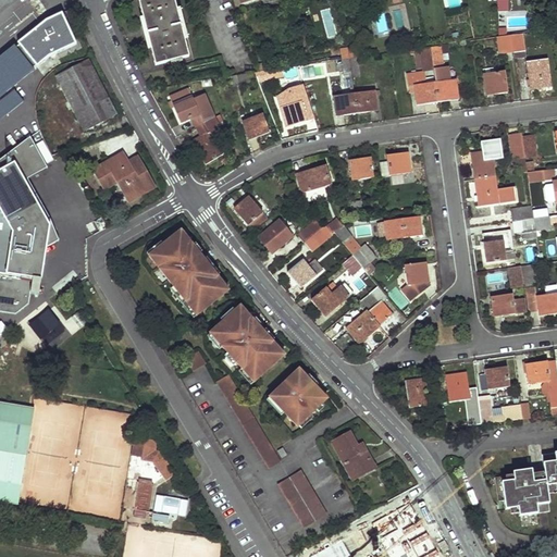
[(146,0),(139,1),(155,65),(188,57),(174,0),(146,0)]
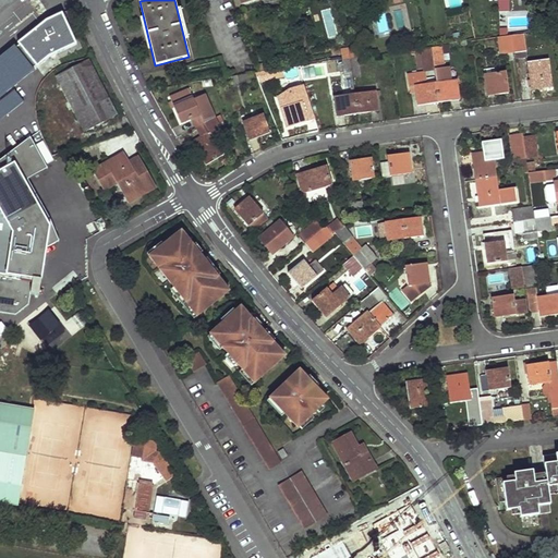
[(17,43),(19,44),(36,65),(37,65),(49,56),(76,44),(65,16),(37,28),(36,26),(17,43)]
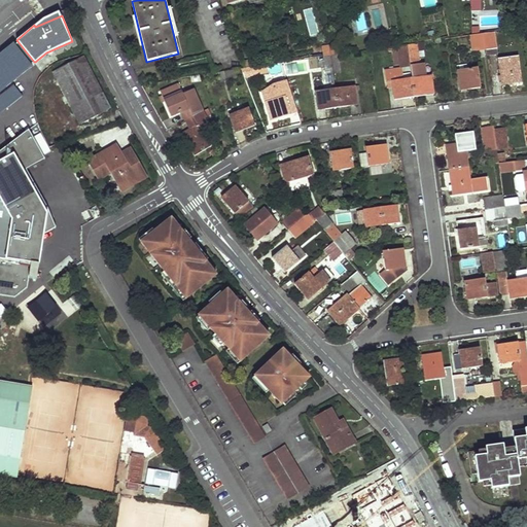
[(484,33),(486,47),(495,46),(492,31),(484,33)]
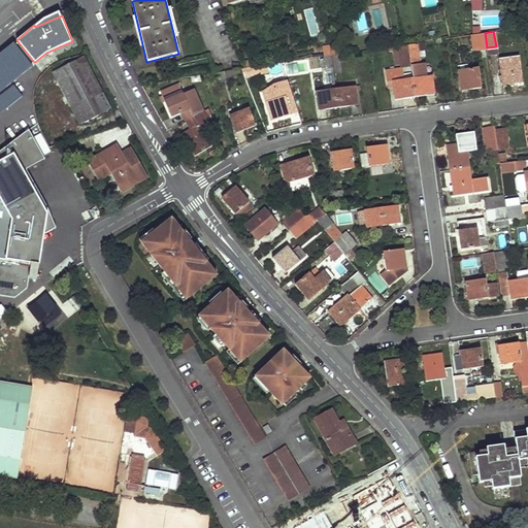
[(475,34),(479,48),(487,47),(485,33),(475,34)]
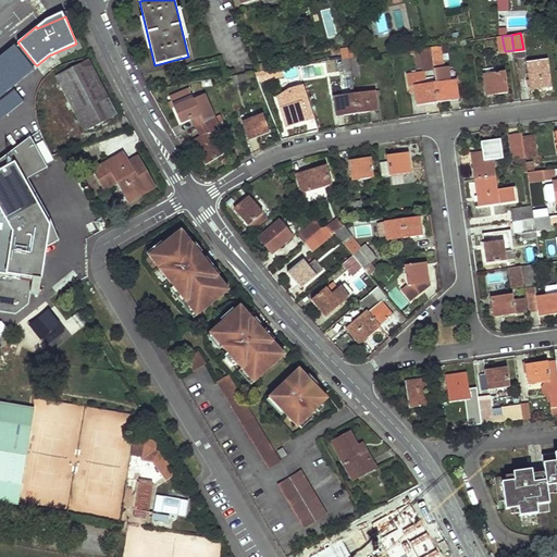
[(36,65),(19,44),(15,47),(14,45),(0,56),(0,97),(34,70),(33,67),(36,65)]
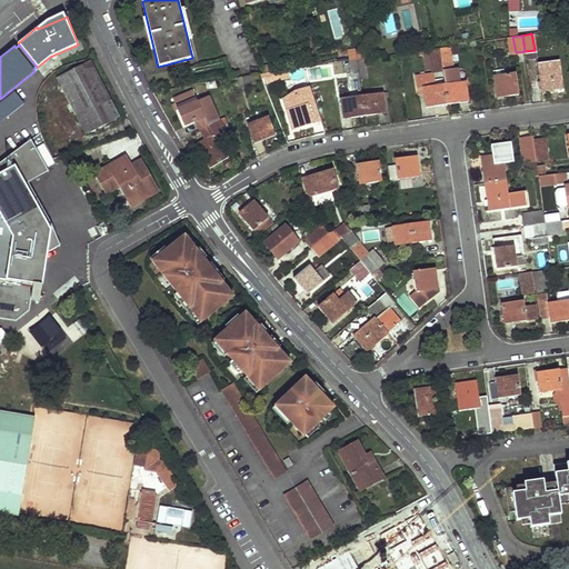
[(449,46),(451,61),(460,60),(459,53),(460,53),(459,45),(449,46)]
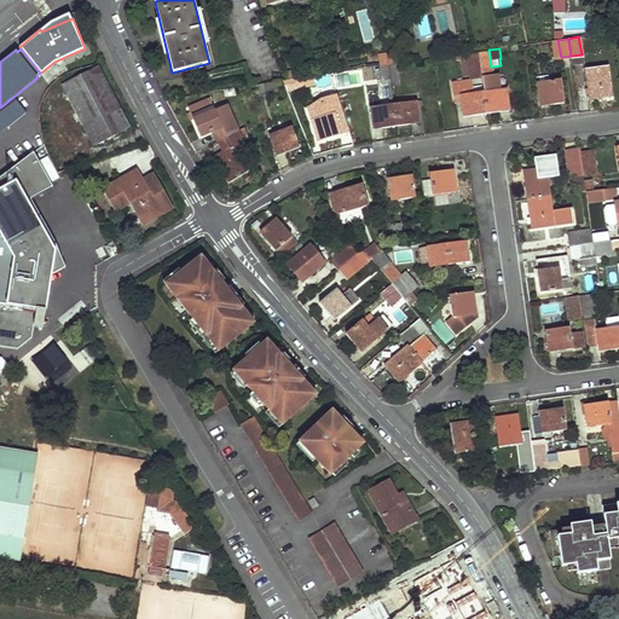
[(478,51),(481,75),(492,74),(491,67),(489,50),(478,51)]
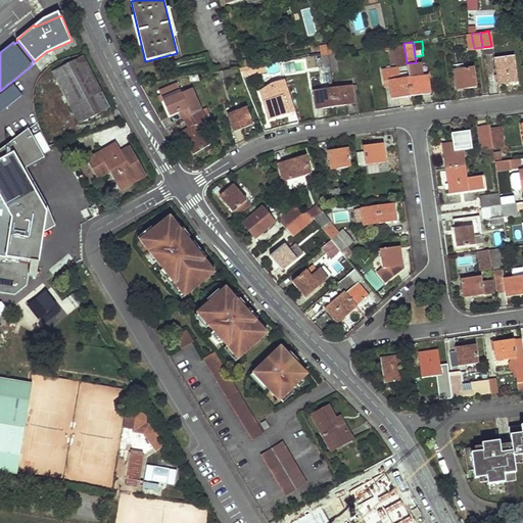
[(335,54),(342,52),(341,43),(329,45),(331,54),(335,54)]
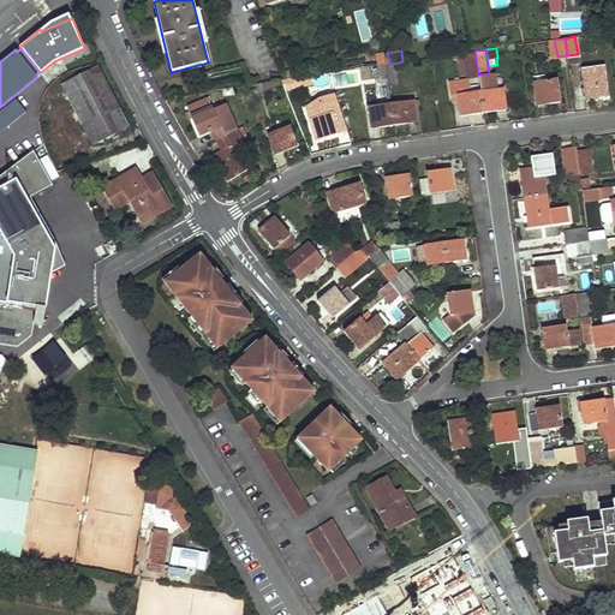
[(466,71),(467,76),(478,75),(475,51),(467,52),(464,53),(466,71)]
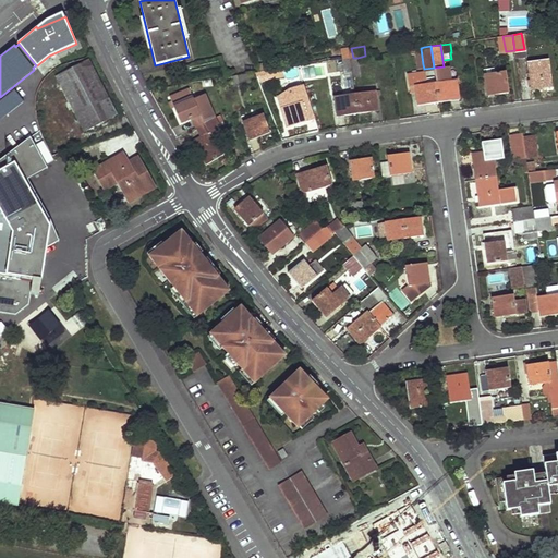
[(342,50),(344,59),(350,59),(353,58),(351,48),(342,50)]
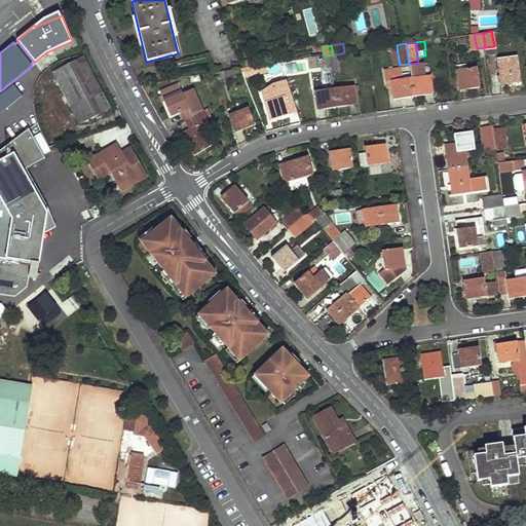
[(392,50),(393,62),(399,61),(397,45),(386,46),(387,50),(392,50)]
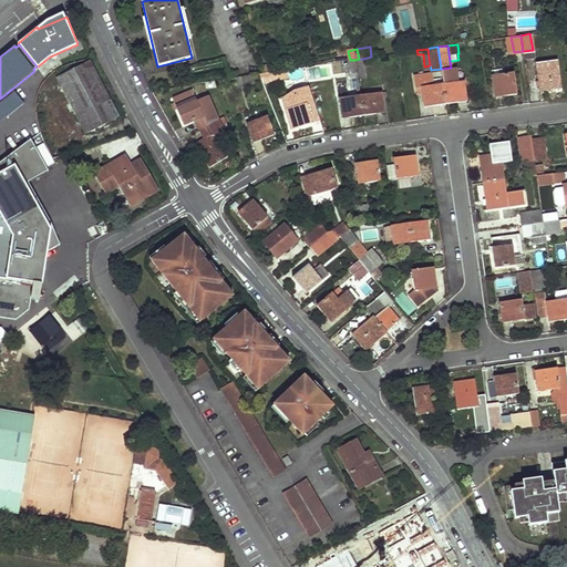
[(523,51),(524,60),(534,59),(533,50),(523,51)]
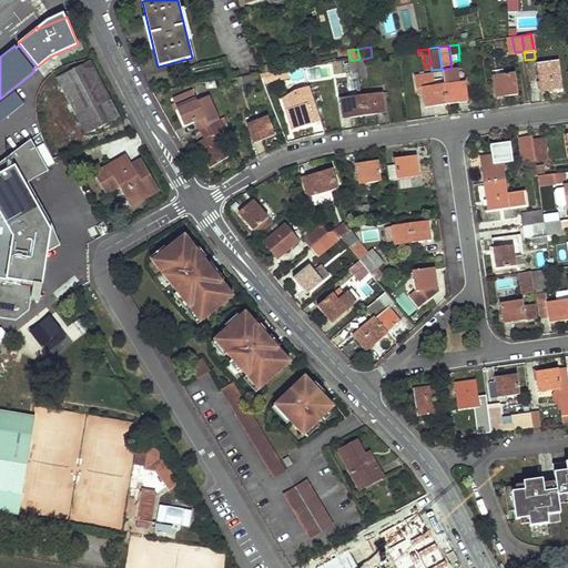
[(356,60),(358,78),(366,75),(364,59),(359,59),(356,60)]
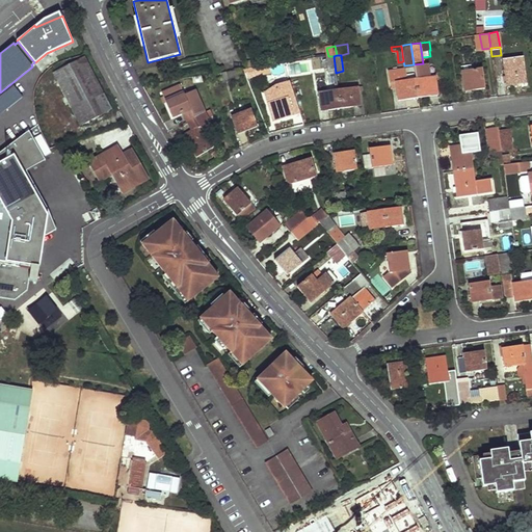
[(325,57),(328,74),(336,73),(334,56),(328,56),(325,57)]
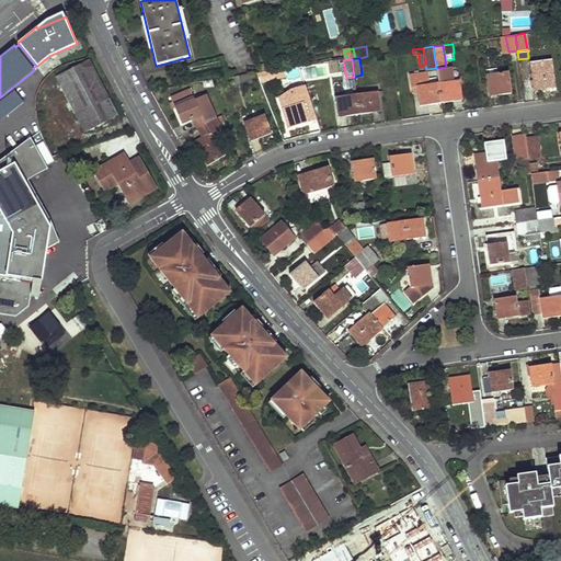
[(530,63),(535,89),(556,86),(551,59),(530,63)]
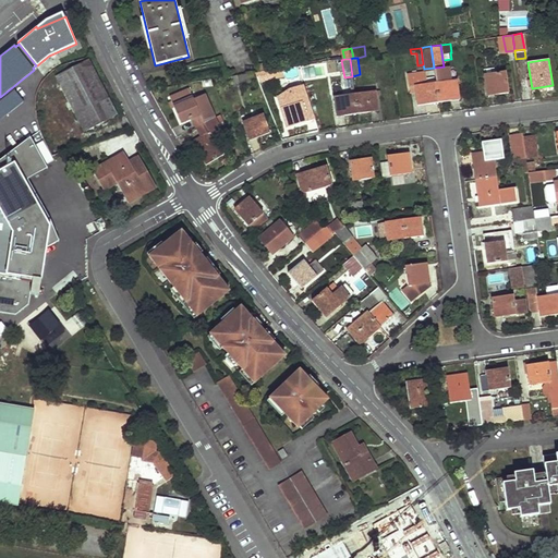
[(68,97),(87,134),(118,116),(89,62),(59,81),(68,97)]
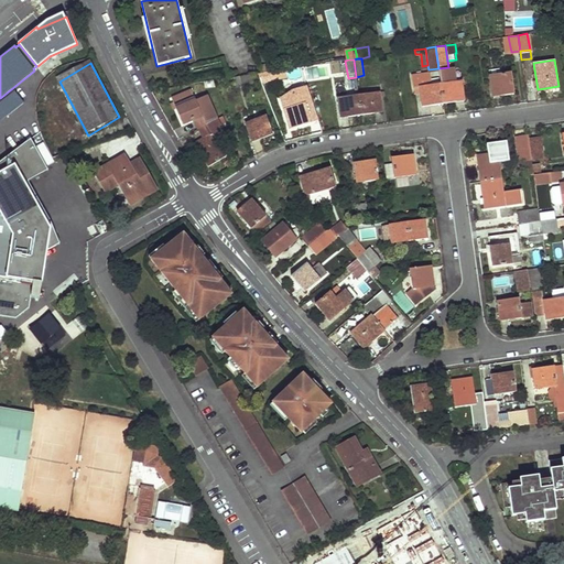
[(259,73),(262,79),(292,75),(291,67),(263,72),(259,73)]
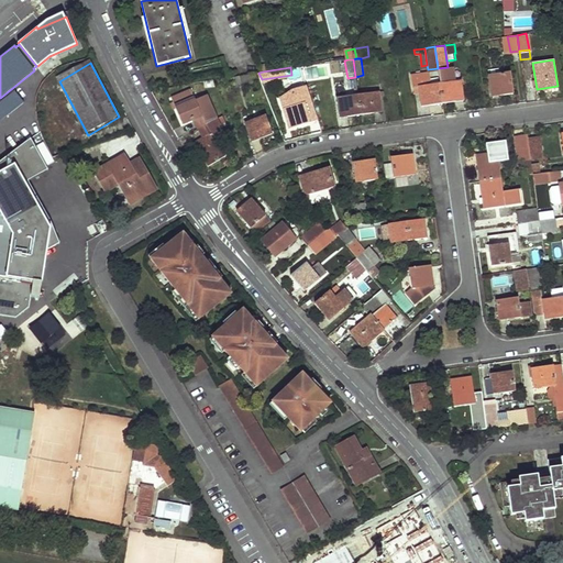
[(488,75),(492,96),(512,92),(509,72),(488,75)]
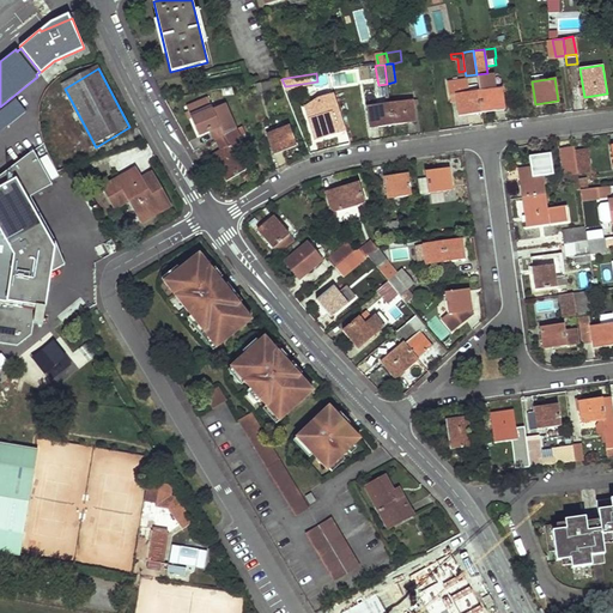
[(457,101),(460,115),(483,111),(479,90),(471,91),(468,80),(449,83),(450,93),(456,92),(457,101)]
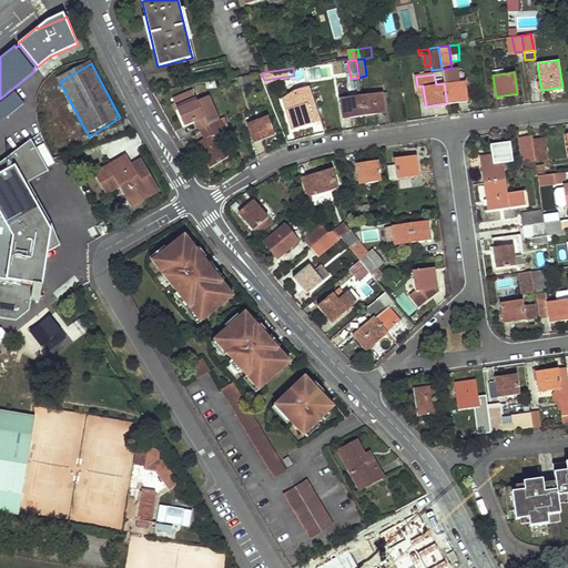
[(231,81),(233,91),(254,85),(252,77),(231,81)]
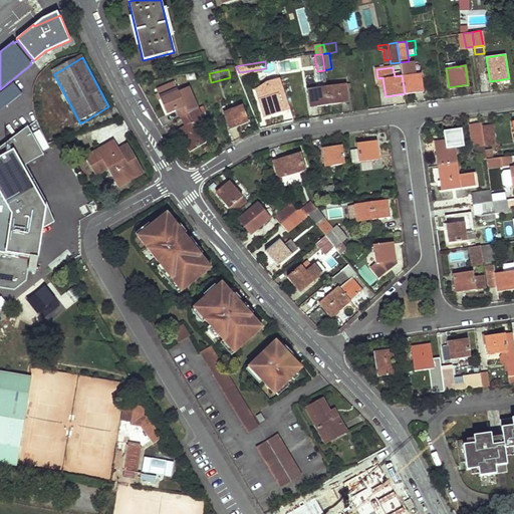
[(402,75),(405,93),(424,91),(421,73),(402,75)]
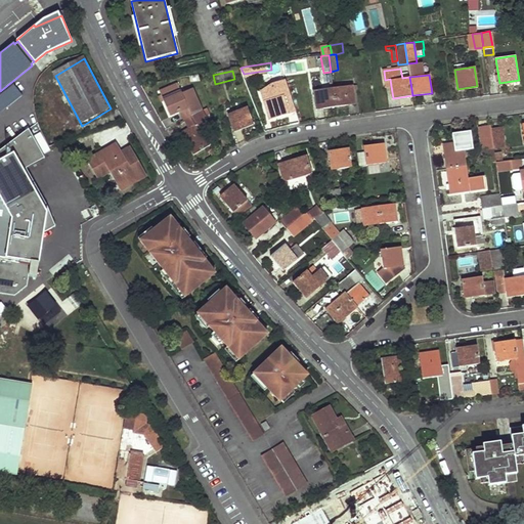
[(55,76),(42,83),(51,99),(63,91),(55,76)]
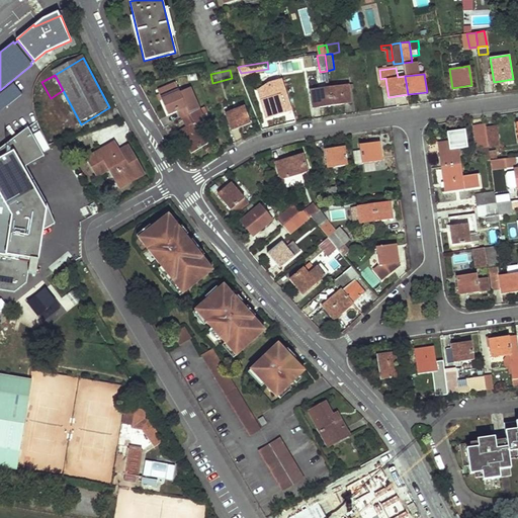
[(21,77),(0,94),(0,112),(29,88),(21,77)]
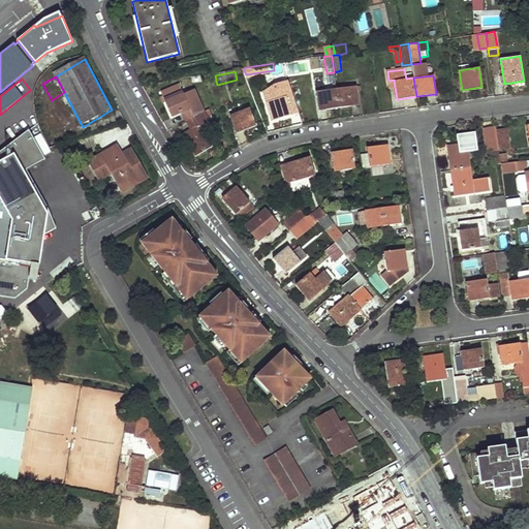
[(182,112),(187,123),(205,115),(194,90),(184,94),(180,85),(161,93),(172,116),(182,112)]
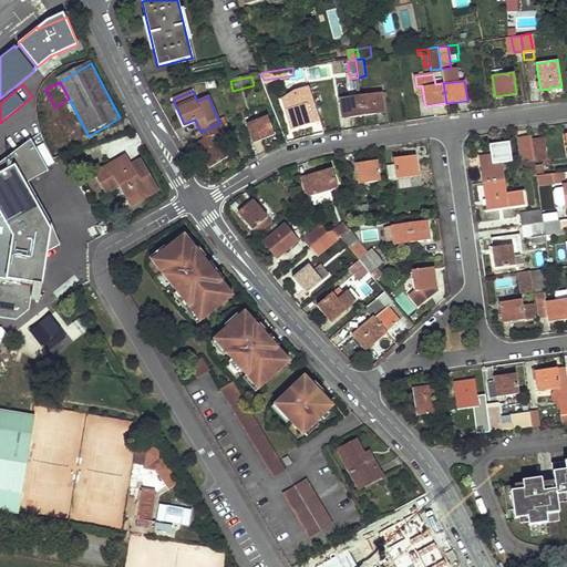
[(361,94),(364,115),(385,112),(381,91),(361,94)]
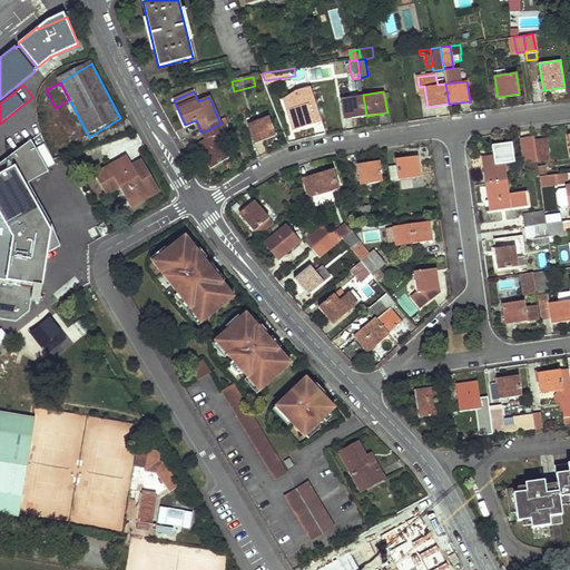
[(342,98),(345,118),(366,116),(363,95),(342,98)]
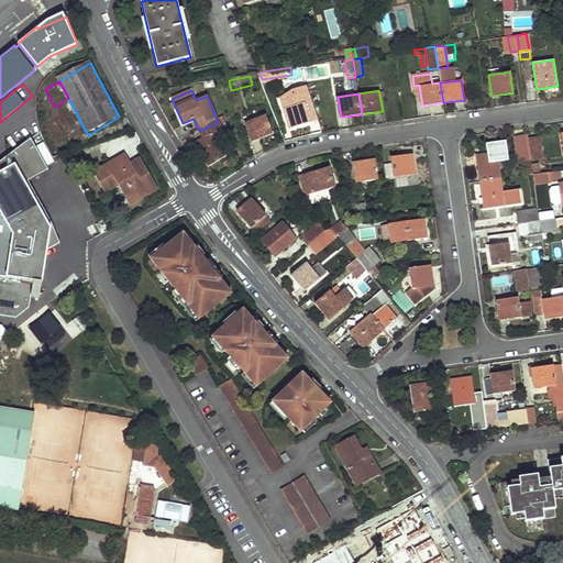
[(284,110),(290,128),(310,121),(305,103),(284,110)]
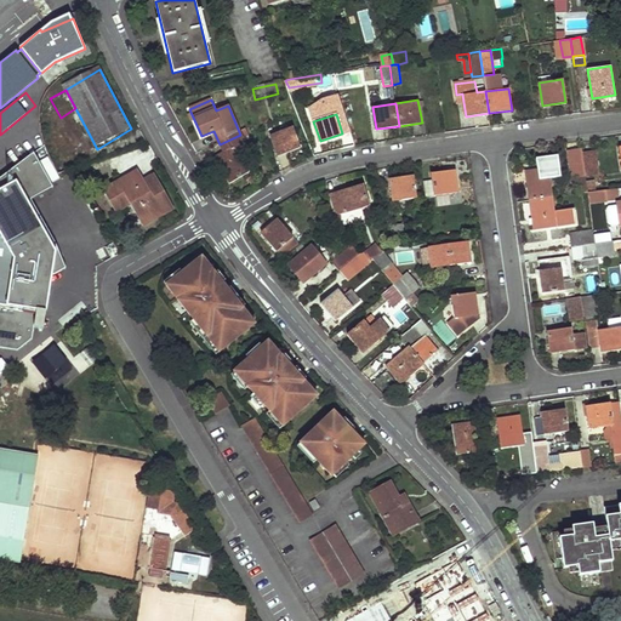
[(269,137),(277,157),(298,148),(291,129),(269,137)]
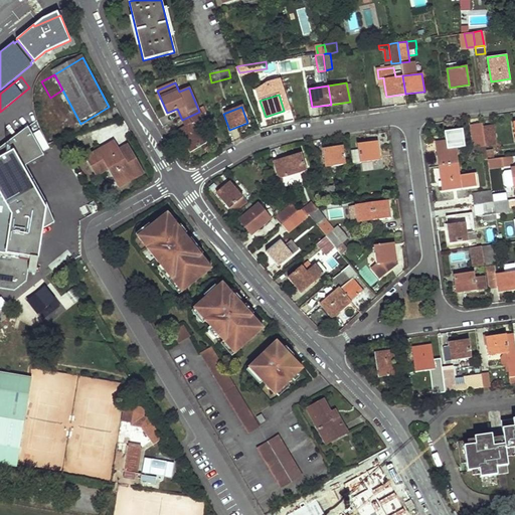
[(199,112),(206,125),(212,122),(208,115),(210,115),(207,109),(199,112)]
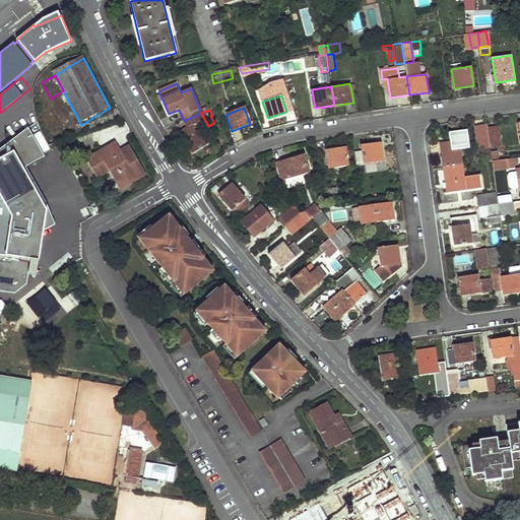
[(180,132),(191,153),(207,144),(200,132),(209,128),(208,126),(201,113),(184,121),(187,128),(180,132)]
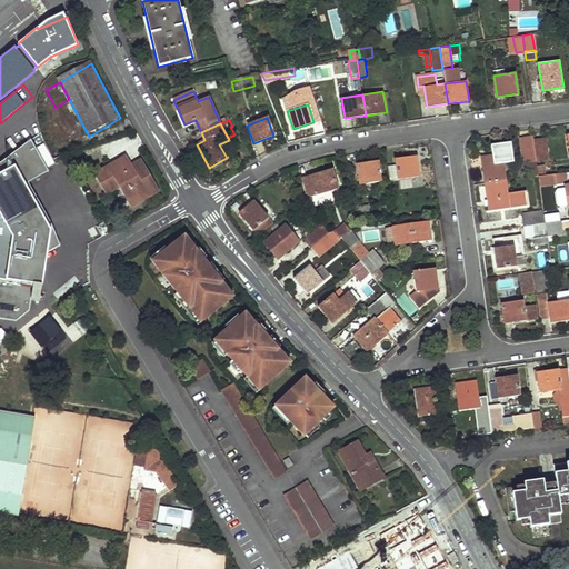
[(535,140),(537,161),(548,159),(546,138),(535,140)]
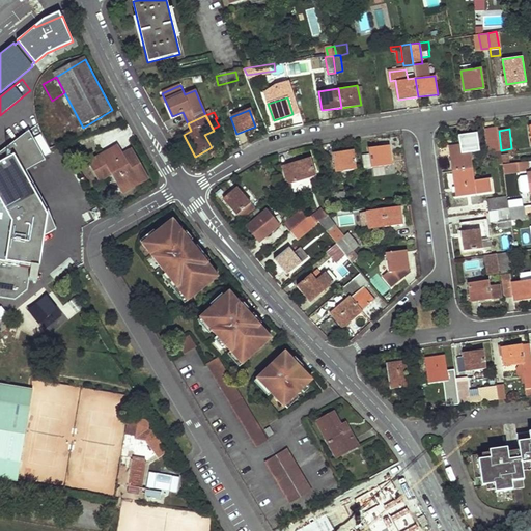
[(486,133),(488,151),(495,150),(496,165),(503,164),(502,154),(501,150),(499,131),(486,133)]
